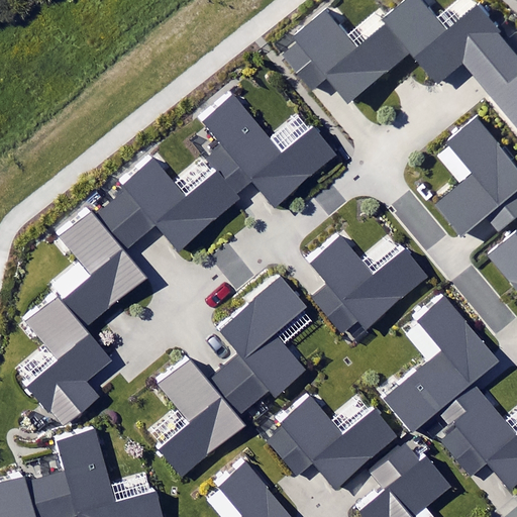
[(462,61),(516,128),(516,50),(480,5),(448,29),(424,0),(403,0),(380,19),(384,25),(355,47),(326,11),(293,37),(298,43),(284,55),(310,87),(326,74),(347,99),(410,49),(436,82),(462,61)]
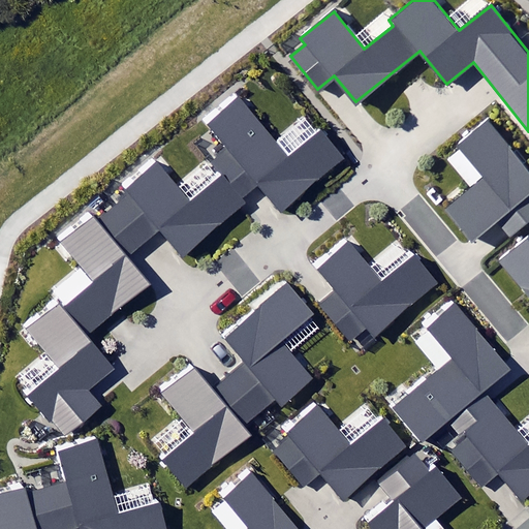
[(30,396),(65,438),(102,406),(90,391),(115,370),(87,336),(148,285),(124,258),(160,228),(182,253),(243,203),(240,198),(258,183),(282,212),(347,157),(321,127),(290,154),(239,92),(201,123),(242,170),(230,181),(223,173),(189,200),(157,161),(59,243),(91,281),(63,305),(60,300),(25,329),(60,371),(30,396)]
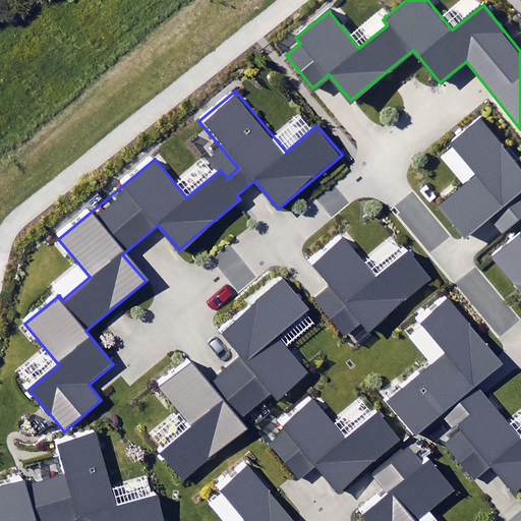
[(489,218),(502,233),(520,217),(520,169),(480,119),(452,141),(478,174),(438,207),(464,239),(489,218)]
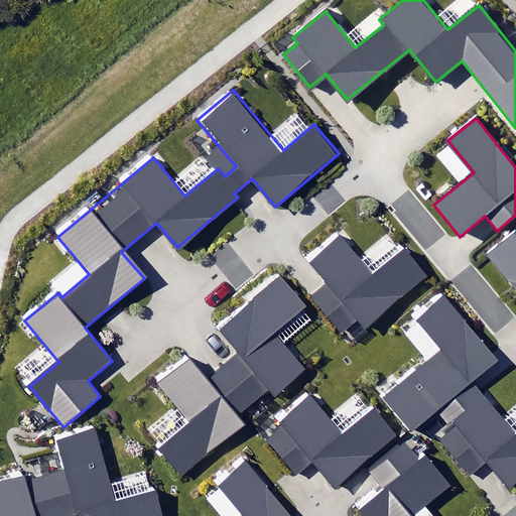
[(515,291),(515,233),(487,255),(515,291)]
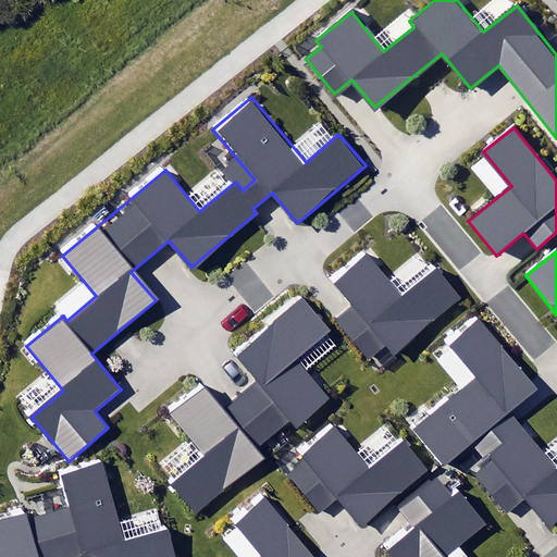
[(386,344),(395,355),(462,298),(437,269),(401,298),(366,257),(333,285),(351,307),(334,321),(367,360),(386,344)]
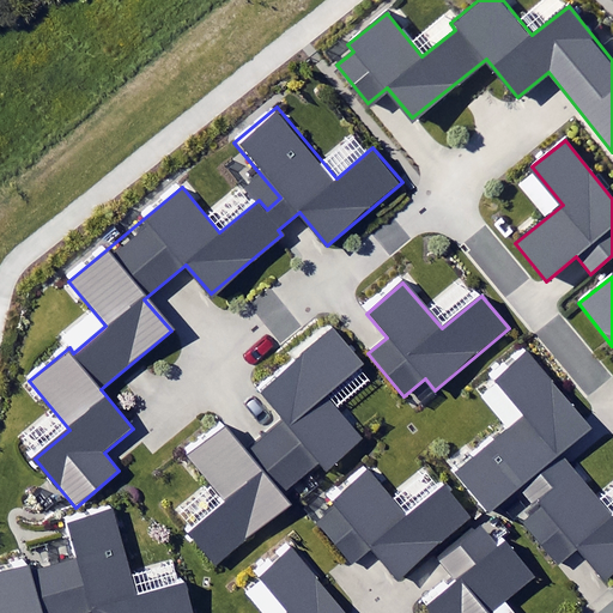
[(366,365),(331,323),(250,392),(275,420),(248,444),(228,420),(184,456),(223,503),(188,533),(216,565),(286,505),(278,495),(317,461),(326,472),(365,438),(329,396),(366,365)]
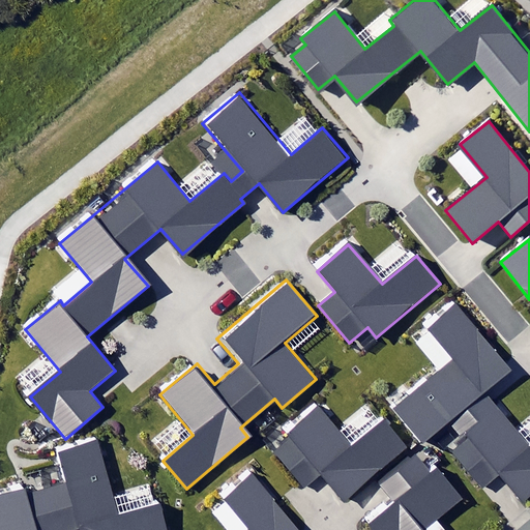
[(454,415),(482,392),(510,370),(457,305),(429,329),(454,359),(394,409),(422,443),(454,415)]
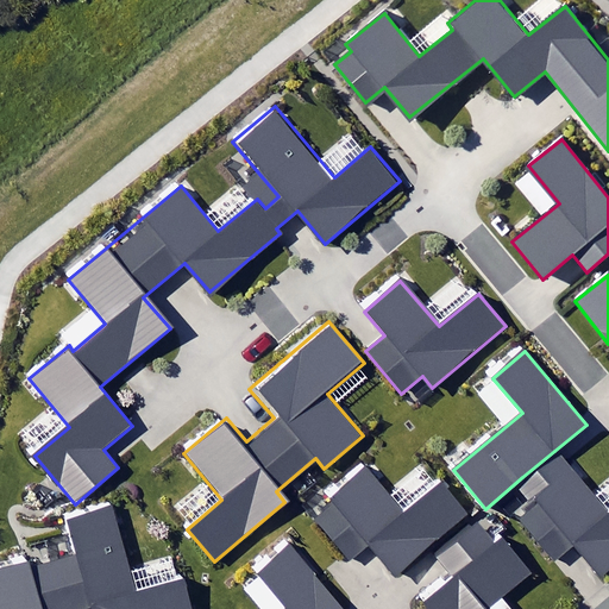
[(554,451),(522,477),(544,502),(521,521),(554,562),(572,546),(601,579),(608,571),(608,513),(608,515),(554,451)]
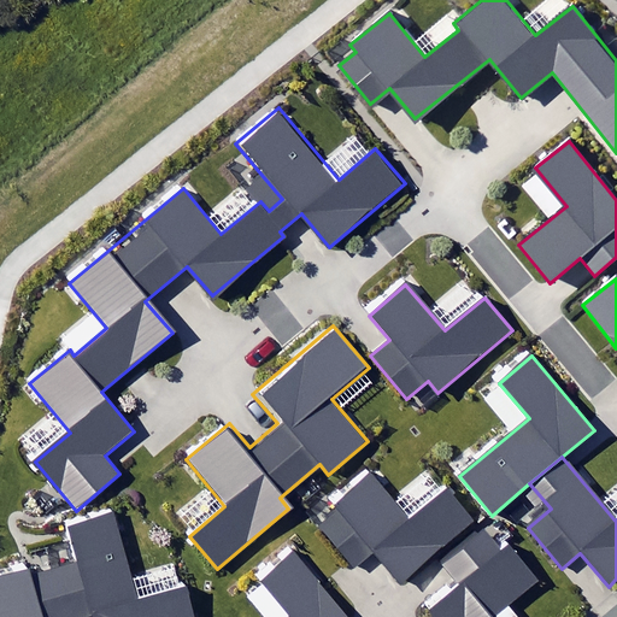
[(425,609),(432,616),(493,616),(539,580),(510,544),(505,548),(477,516),(472,519),(446,488),(405,522),(369,479),(335,506),(340,512),(321,528),(353,568),(375,550),(403,583),(435,557),(457,583),(425,609)]
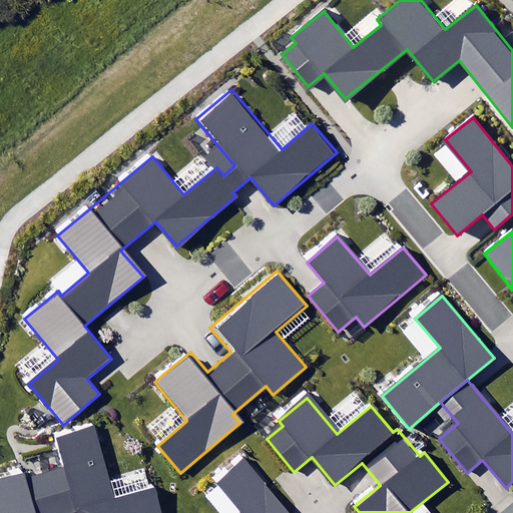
[(63,466),(45,471),(57,512),(79,506),(80,512),(158,512),(152,490),(113,501),(92,428),(55,438),(63,466)]
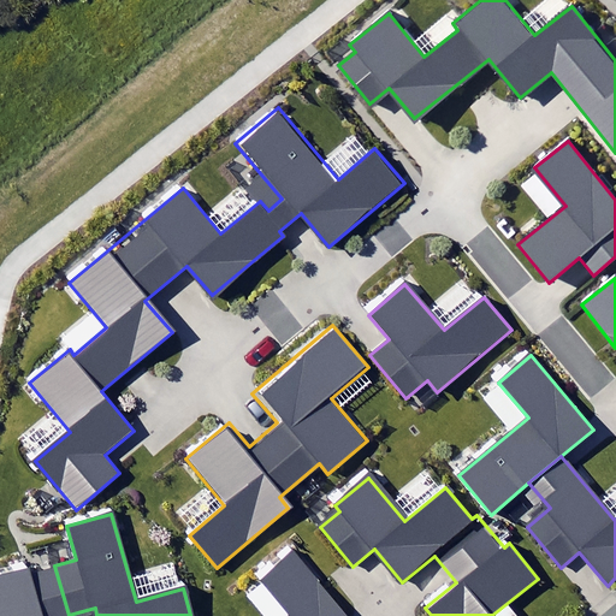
[(350,615),(295,549),(256,580),(285,615),(283,615),(350,615)]
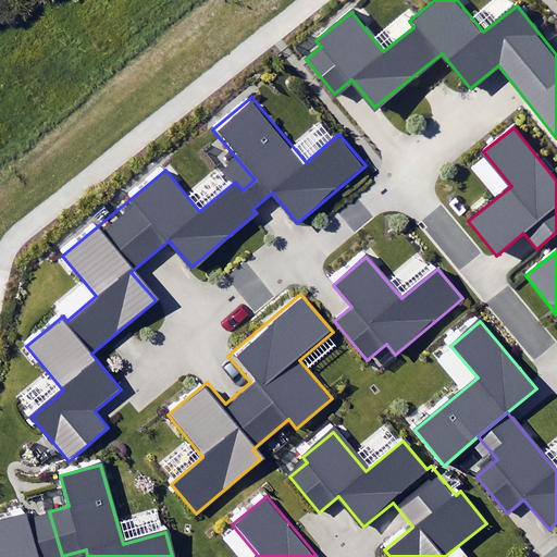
[(57,556),(62,556),(49,511),(28,517),(27,511),(0,518),(0,556),(57,556)]
